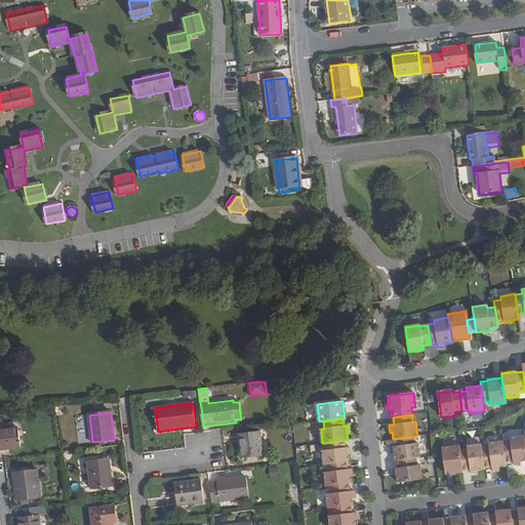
[(0,449),(21,447),(18,429),(0,430),(0,449)]
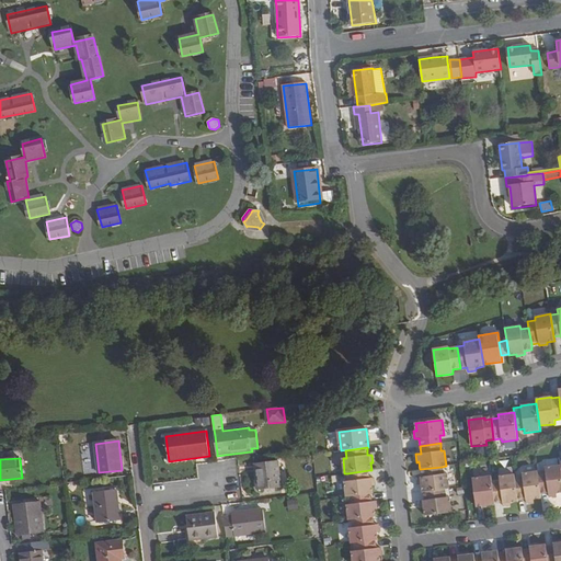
[(281,488),(278,461),(255,465),(258,490),(281,488)]
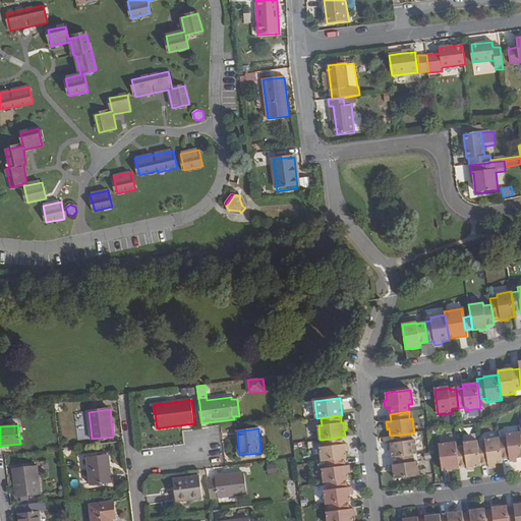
[(520,442),(519,432),(506,435),(506,439),(509,458),(509,459),(520,457),(520,442)]
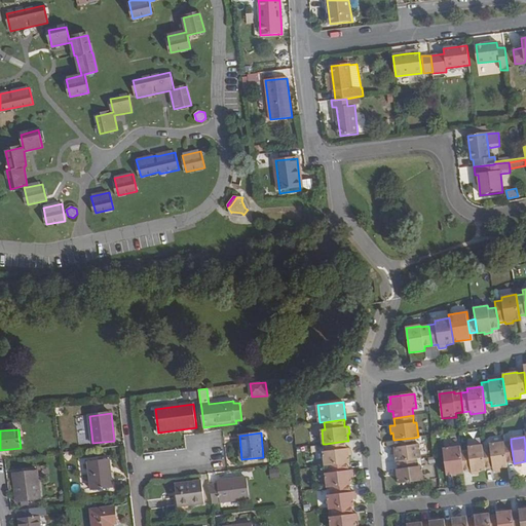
[(414,438),(395,440),(396,447),(391,448),(392,455),(396,454),(396,461),(397,461),(416,459),(420,458),(419,444),(415,444),(414,438)]
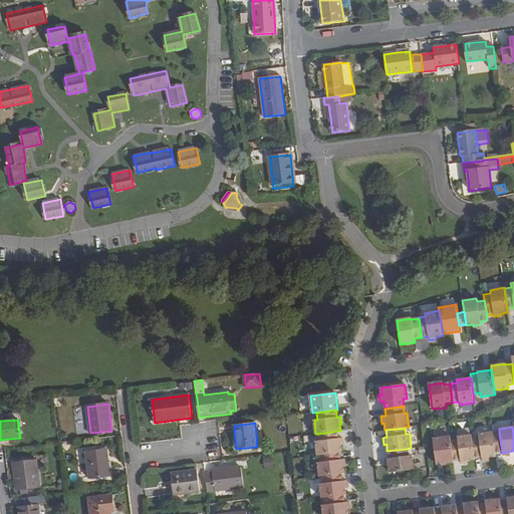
[(338,431),(318,434),(319,441),(316,441),(318,455),(320,455),(340,453),(342,453),(341,445),(343,445),(342,438),(338,438),(338,431)]
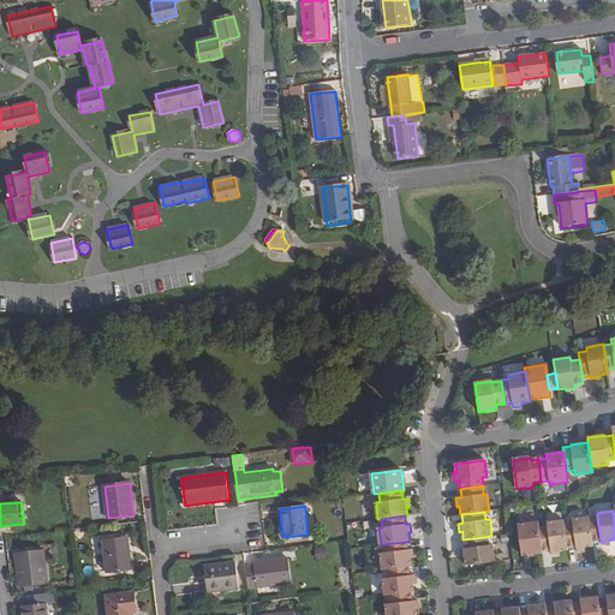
[(590,519),(590,517),(572,519),(573,523),(575,547),(577,549),(593,547),(592,542),(590,519)]
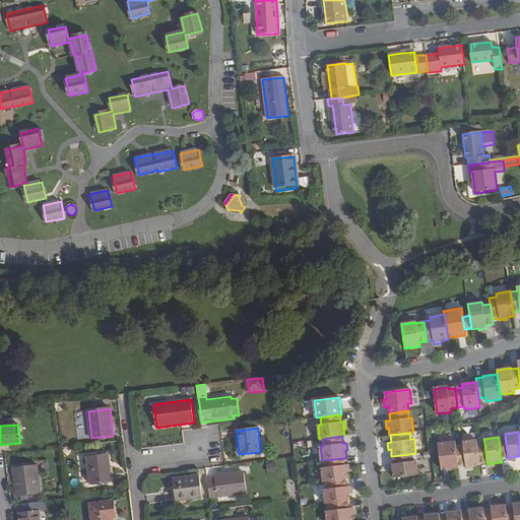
[(505,438),(499,439),(501,458),(508,457),(505,438)]
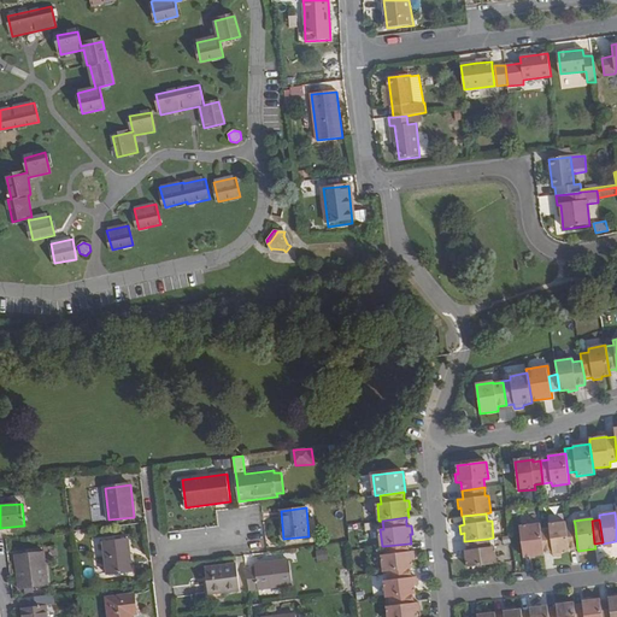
[(566,526),(566,522),(548,524),(550,528),(552,552),(552,553),(570,552),(570,550),(566,526)]
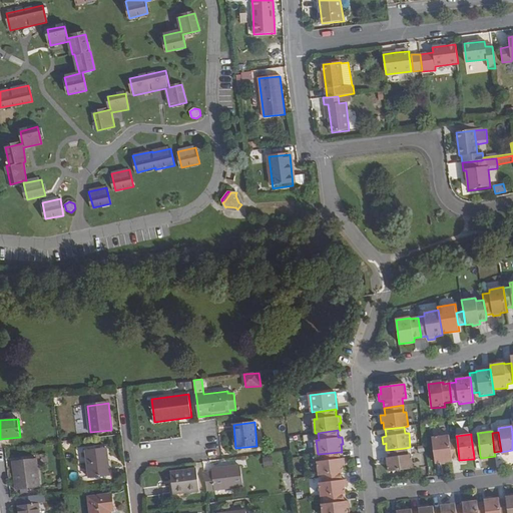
[(450,440),(449,435),(432,438),(435,464),(453,461),(453,460),(450,440)]
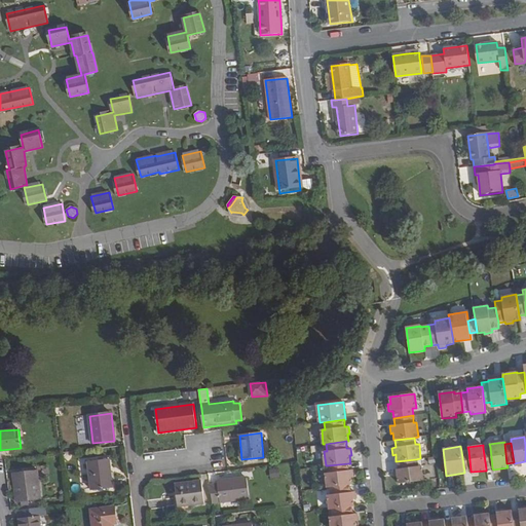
[(492,467),(490,447),(483,448),(486,468),(492,467)]
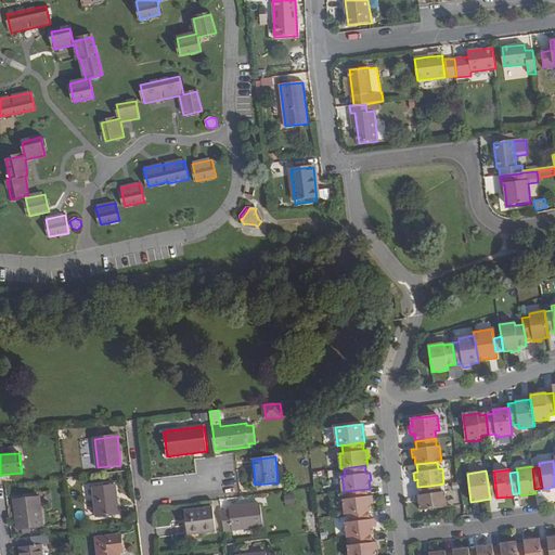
[(497,497),(494,475),(487,476),(490,498),(497,497)]
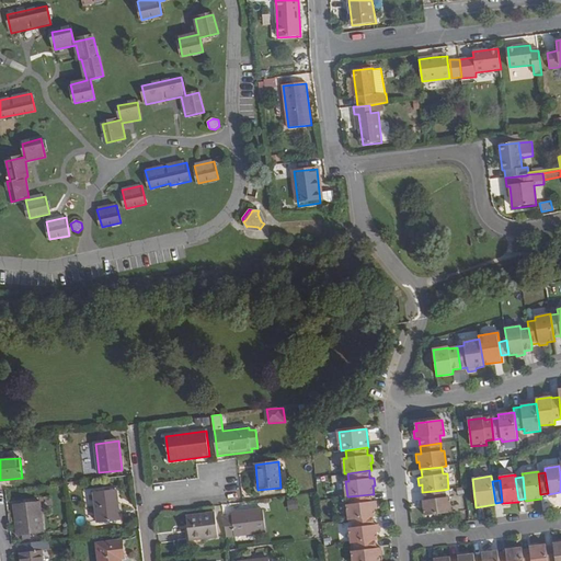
[(121,521),(117,490),(94,492),(98,523),(121,521)]
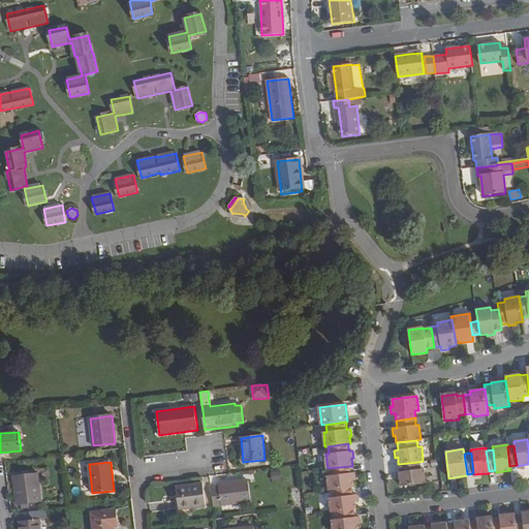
[(418,462),(399,464),(400,471),(396,472),(397,479),(400,479),(401,487),(426,484),(424,468),(419,469),(418,462)]
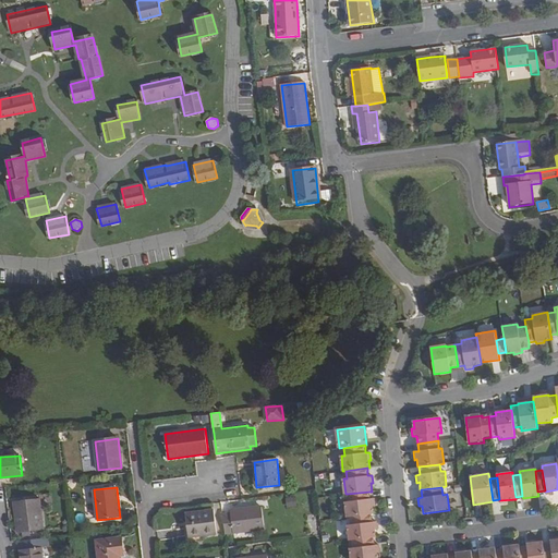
[(370,492),(348,494),(349,501),(346,502),(348,518),(351,517),(372,514),(374,514),(373,506),(375,506),(374,498),(371,499),(370,492)]
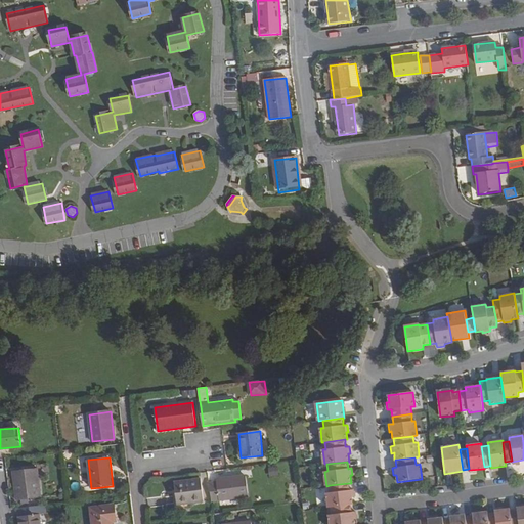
[(270,468),(271,476),(279,475),(278,467),(270,468)]
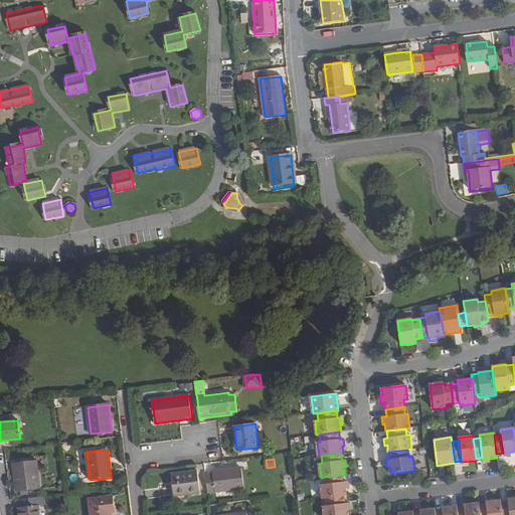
[(40,489),(37,461),(13,463),(17,492),(40,489)]
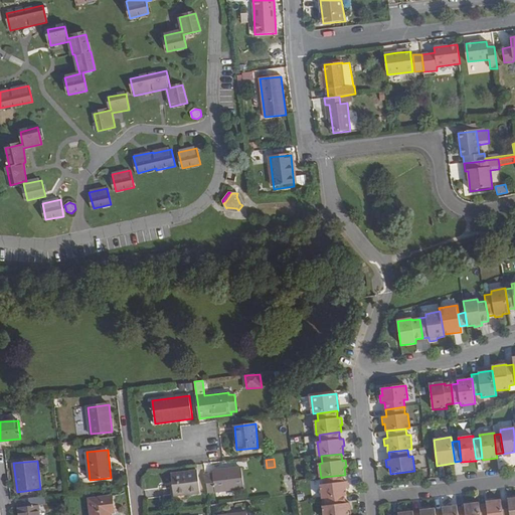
[(213,473),(206,474),(208,493),(244,489),(241,468),(213,472),(213,473)]
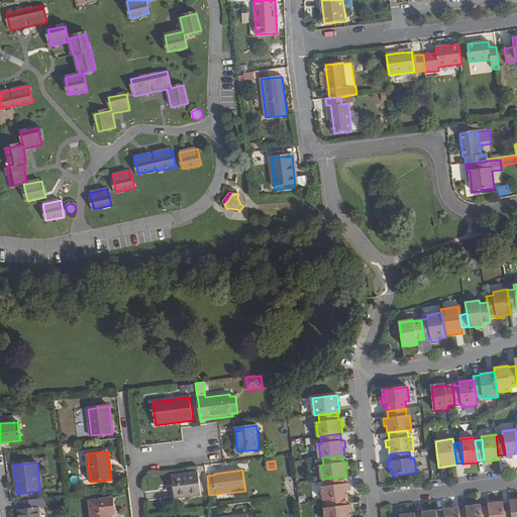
[(201,495),(198,473),(173,476),(175,499),(201,495)]
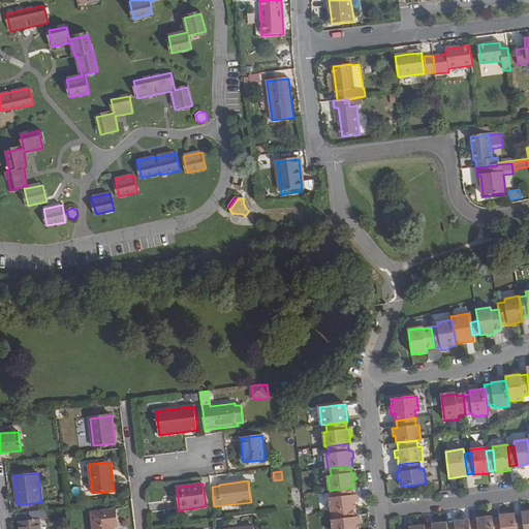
[(352,488),(333,490),(333,498),(330,498),(332,512),(334,511),(354,509),(356,509),(355,502),(358,502),(358,495),(353,495),(352,488)]
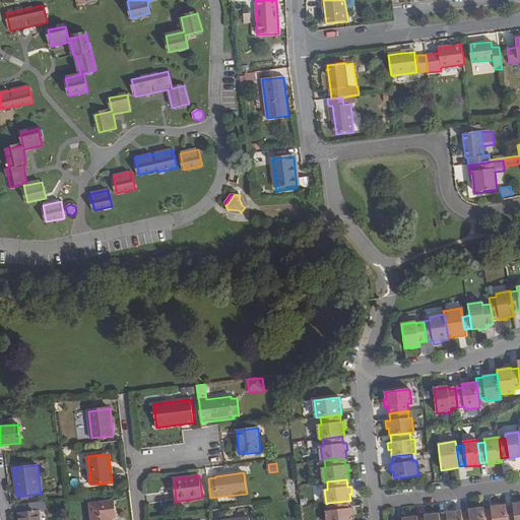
[(40,519),(39,510),(41,509),(47,509),(46,501),(40,502),(20,504),(21,511),(19,512),(20,519),(40,519)]
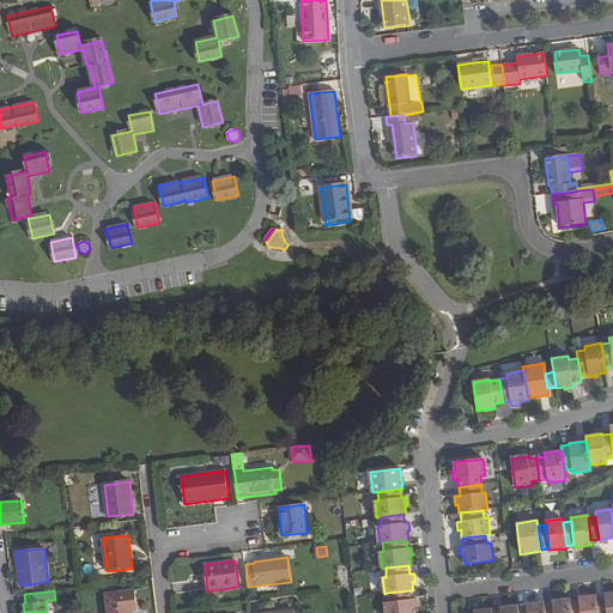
[(135,610),(134,590),(107,594),(109,612),(133,612),(133,611),(135,610)]
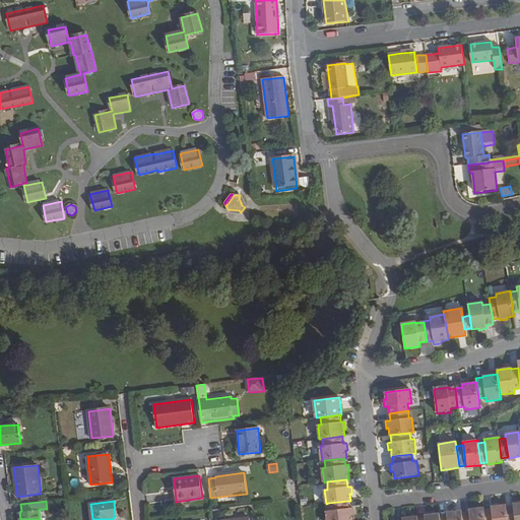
[(348,501),(328,503),(329,511),(326,511),(327,519),(351,519),(351,515),(354,515),(353,508),(349,508),(348,501)]
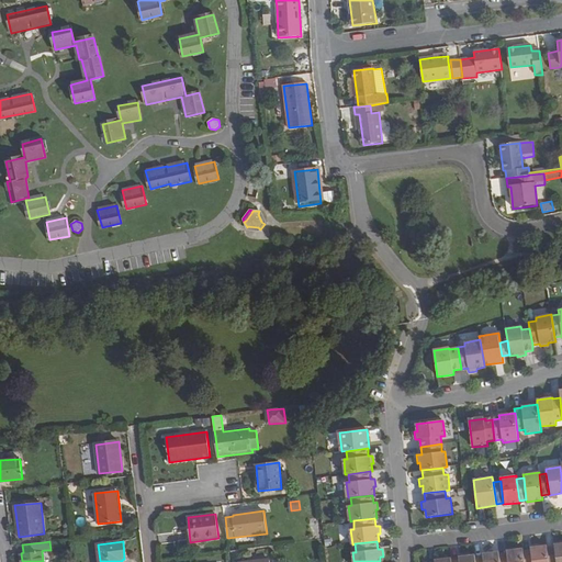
[(561,561),(561,543),(554,544),(554,547),(547,548),(548,561),(561,561)]
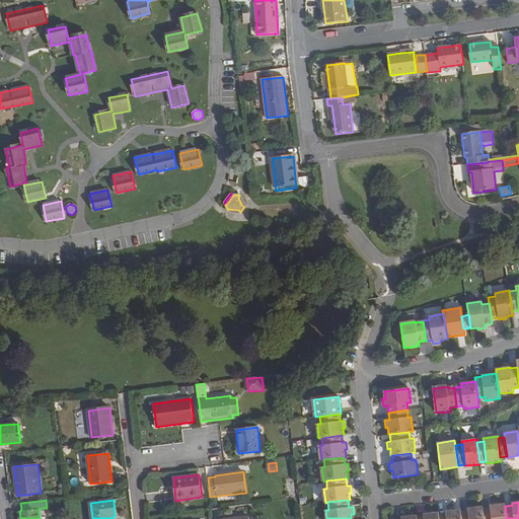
[(506,518),(505,506),(505,504),(490,506),(490,508),(483,509),(484,518),(506,518)]
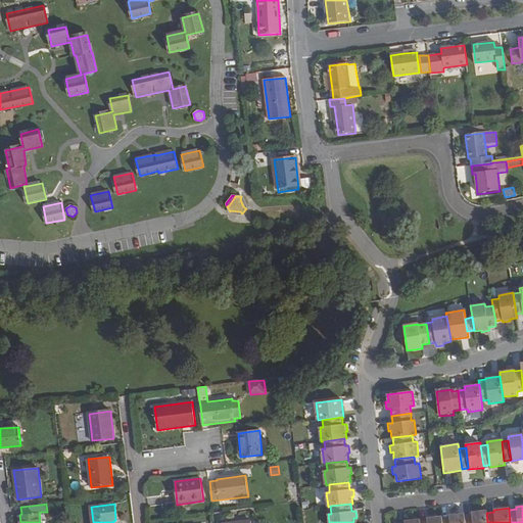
[(487,522),(486,513),(486,511),(471,513),(472,515),(465,516),(465,522),(487,522)]
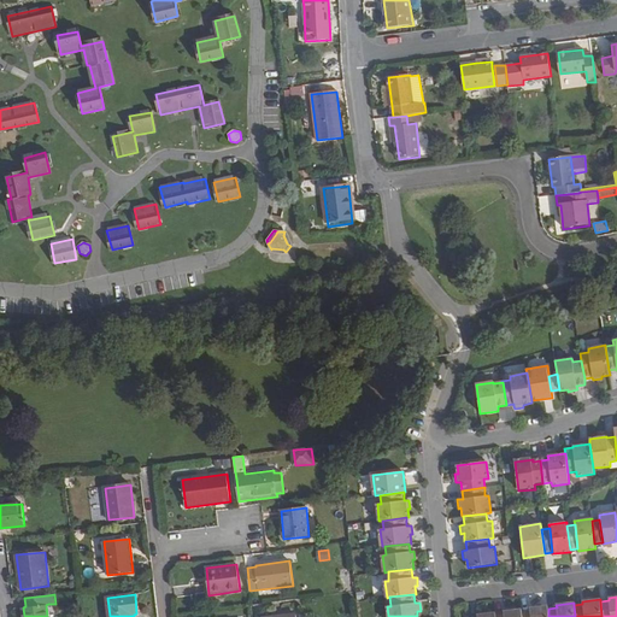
[(548,616),(548,609),(547,606),(530,607),(530,611),(522,612),(522,616),(548,616)]
